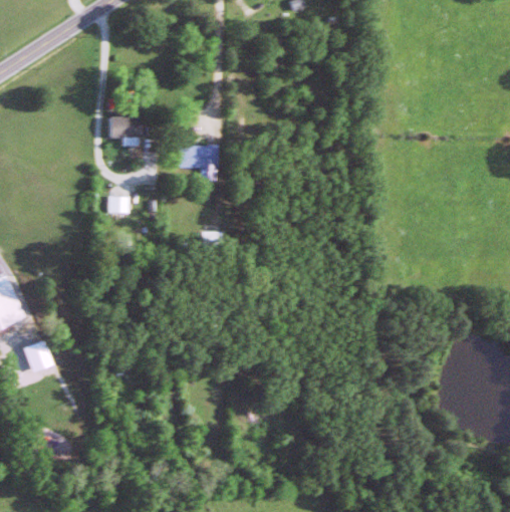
[(109,139),(121,138),(121,146),(139,146),(138,117),(109,117),(109,139)]
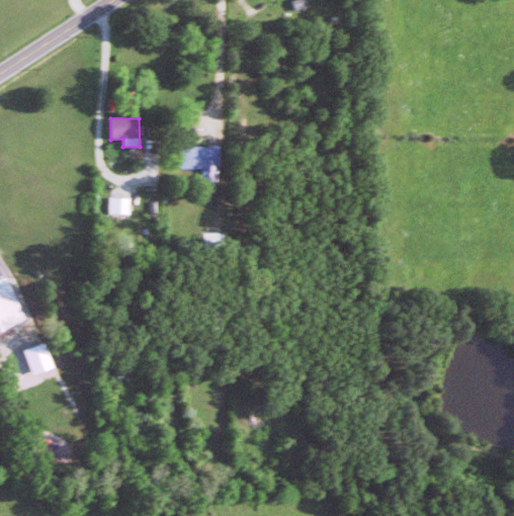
[(220,182),(219,147),(180,148),(180,170),(201,169),(202,182),(220,182)]
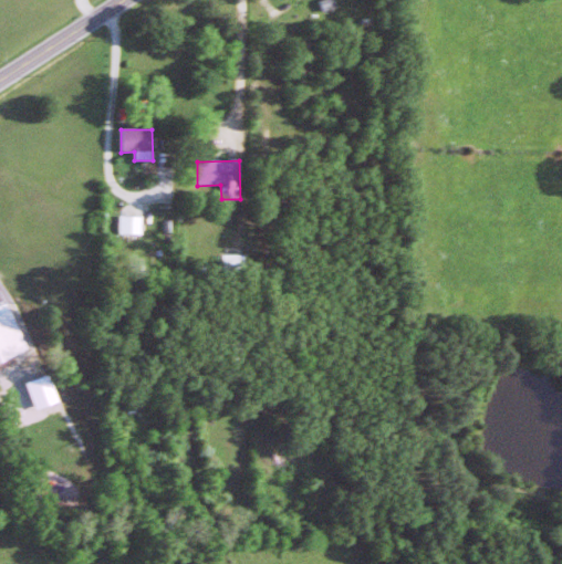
[(142,236),(142,217),(120,217),(120,235),(142,236)]
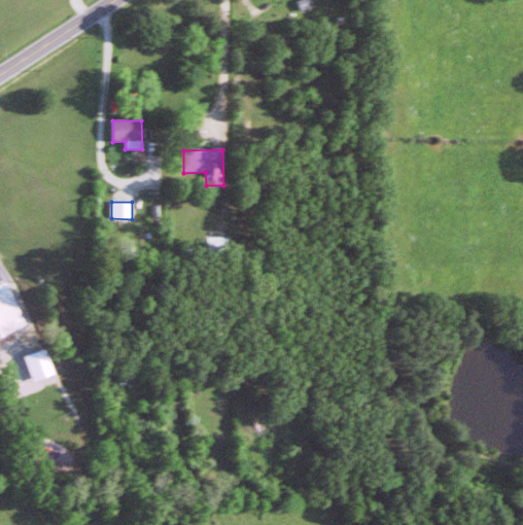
[(0,337),(25,326),(8,284),(0,287),(0,337)]
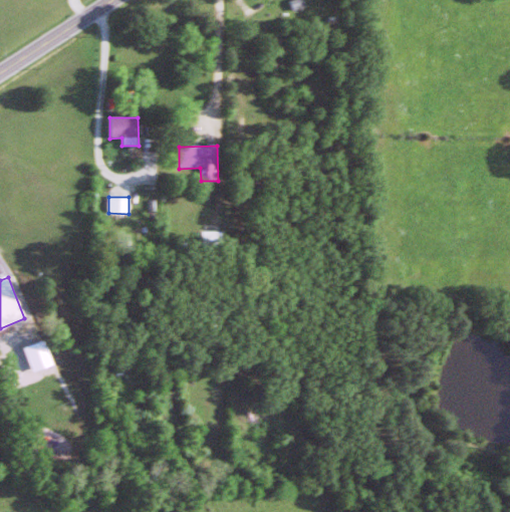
[(53,365),(43,340),(23,348),(32,373),(53,365)]
